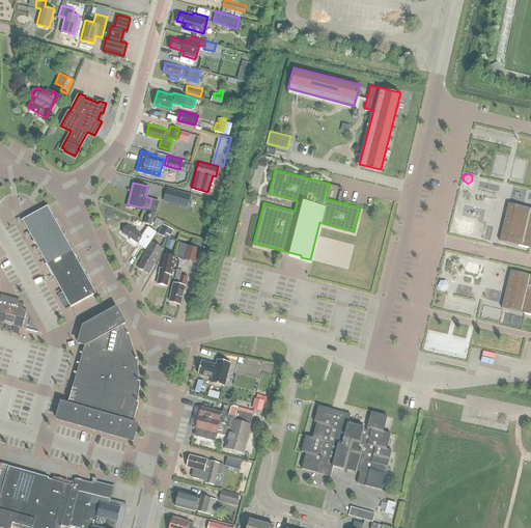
[(167,187),(164,199),(187,205),(190,193),(167,187)]
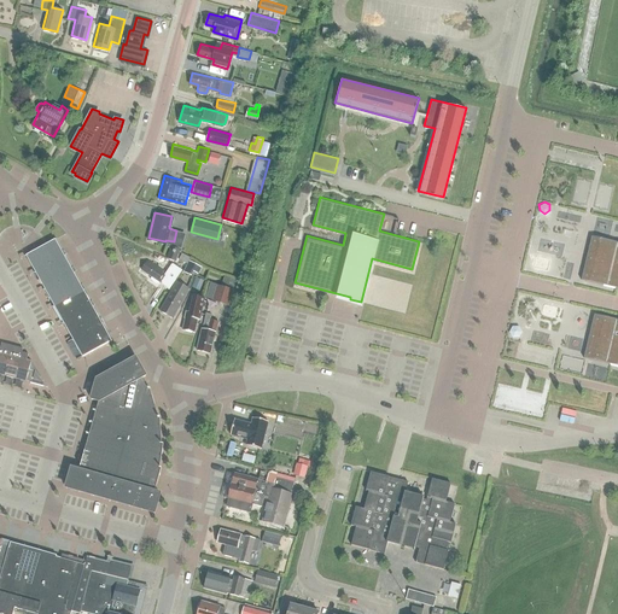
[(581,276),(617,286),(617,285),(617,316),(617,317),(593,311),(593,313),(596,313),(587,355),(583,354),(583,355),(617,362),(617,239),(592,233),(590,234),(594,235),(584,276),(581,275),(581,276)]
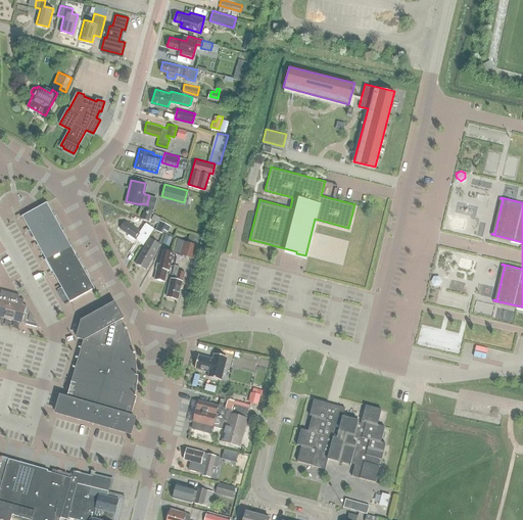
[(20,215),(68,300),(95,286),(47,200),(20,215)]
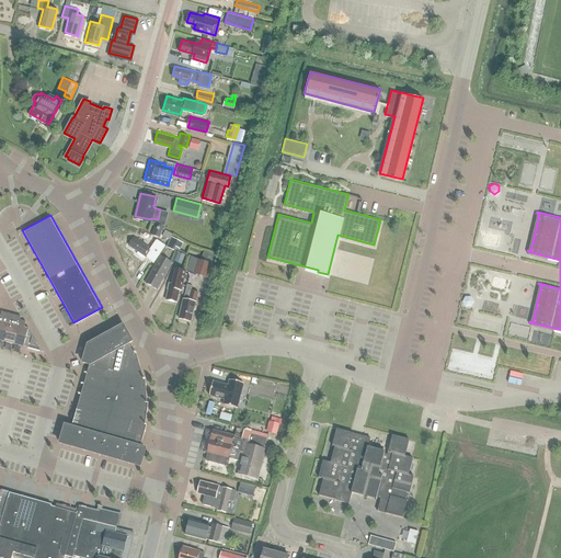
[(150,232),(159,236),(163,225),(155,221),(150,232)]
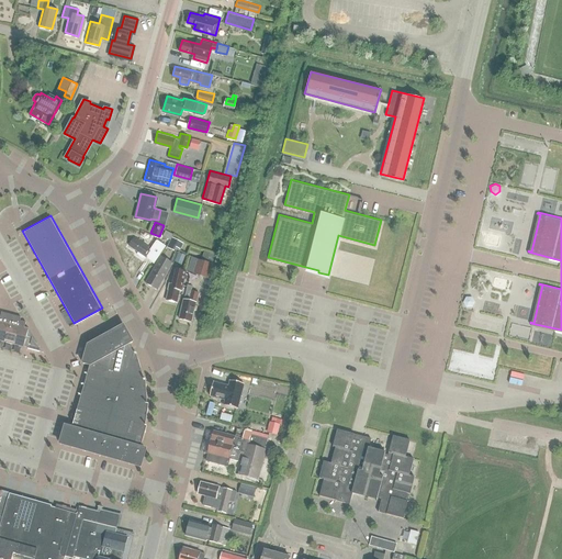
[(172,232),(166,228),(163,234),(169,237),(172,232)]
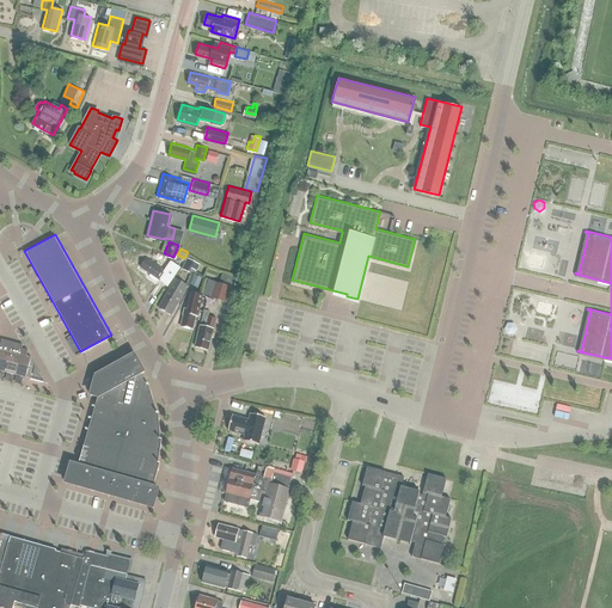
[(166,283),(175,271),(177,269),(170,264),(165,271),(164,270),(165,268),(147,255),(140,264),(150,271),(148,272),(158,278),(160,276),(161,277),(160,278),(166,283)]
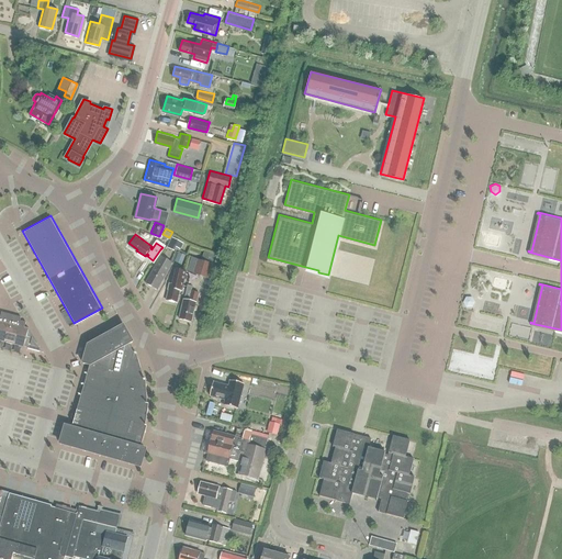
[(171,235),(167,245),(171,247),(173,248),(176,245),(179,238),(177,237),(172,235),(171,235)]
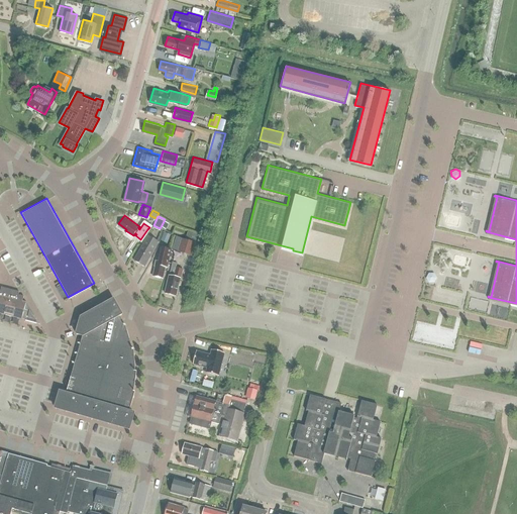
[(142,243),(139,248),(133,259),(144,265),(159,240),(147,234),(142,243)]
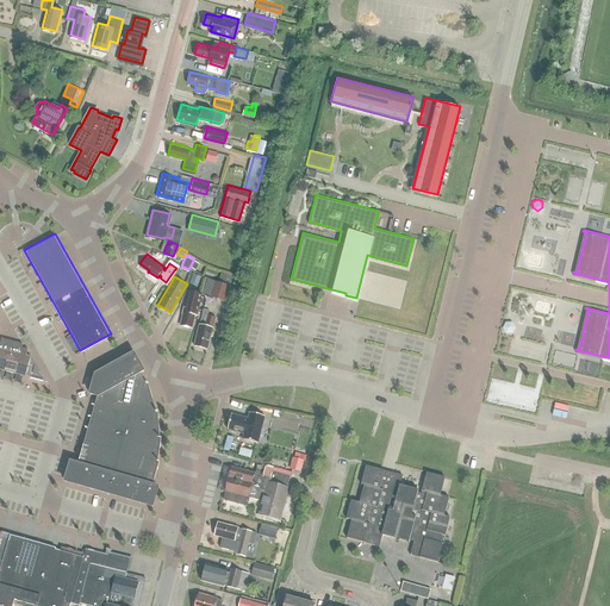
[(209,294),(226,300),(231,285),(215,279),(209,294)]
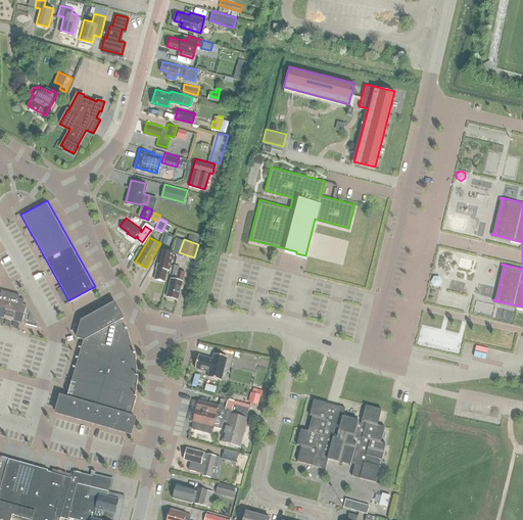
[(157,267),(154,277),(163,279),(165,270),(169,270),(173,251),(163,248),(160,262),(157,262),(156,267),(157,267)]
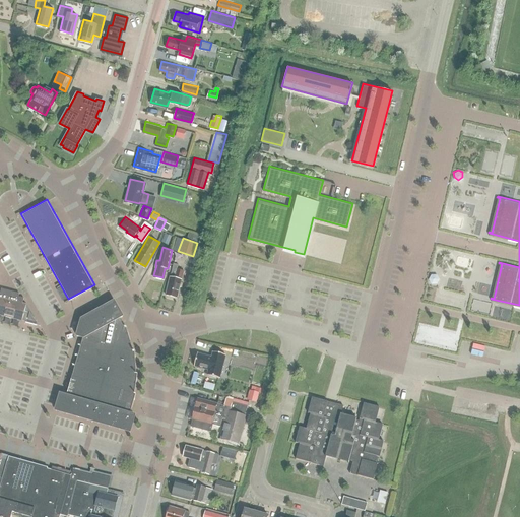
[(166,293),(177,295),(180,284),(182,284),(184,277),(182,277),(184,268),(177,266),(178,262),(174,261),(170,274),(166,293)]
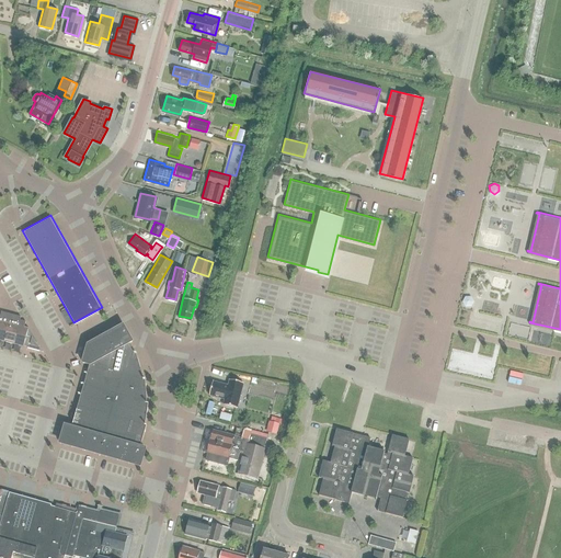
[(473,299),(470,294),(465,294),(462,299),(466,304),(470,304),(473,299)]
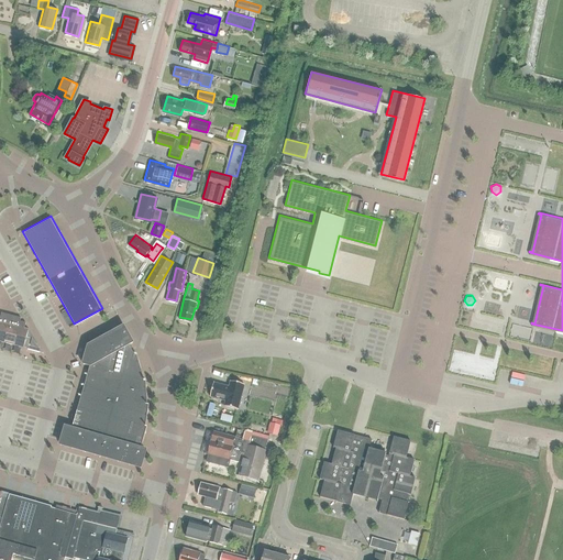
[(0,339),(23,346),(23,344),(26,346),(26,347),(39,350),(41,349),(29,328),(28,328),(28,327),(24,326),(25,320),(20,319),(21,316),(1,310),(0,313),(0,339)]
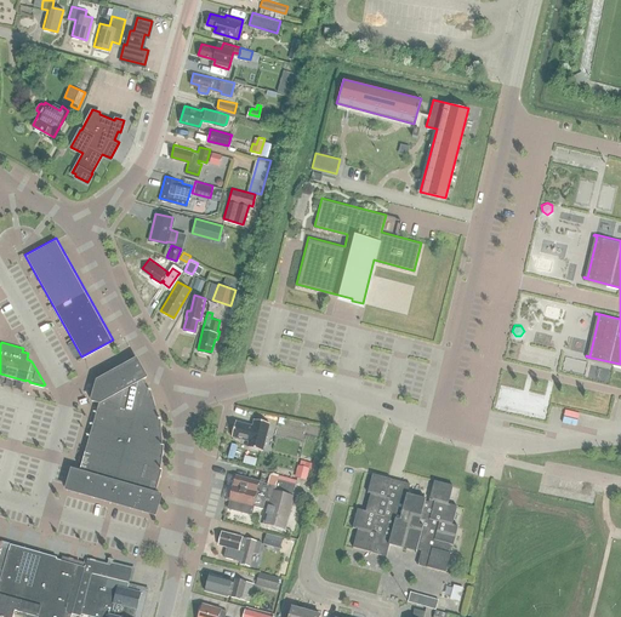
[(154,492),(161,468),(160,467),(164,444),(163,443),(160,417),(159,417),(151,388),(148,389),(142,377),(146,376),(136,358),(97,380),(91,399),(98,401),(84,452),(80,453),(78,456),(78,460),(78,462),(80,464),(79,470),(70,484),(151,507),(153,498),(155,500),(158,498),(159,497),(159,495),(158,493),(154,492)]
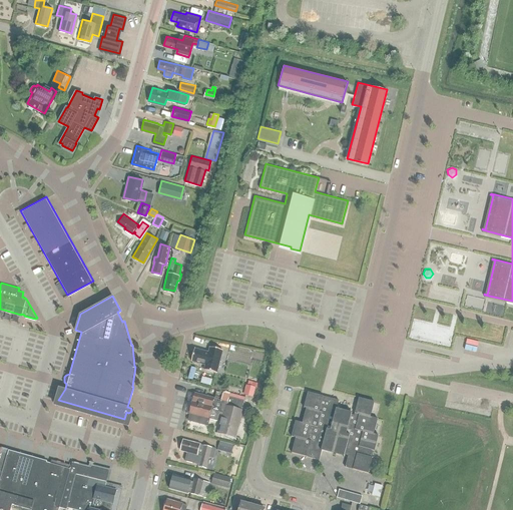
[(194,347),(191,359),(206,363),(204,368),(216,371),(222,349),(208,345),(207,351),(194,347)]
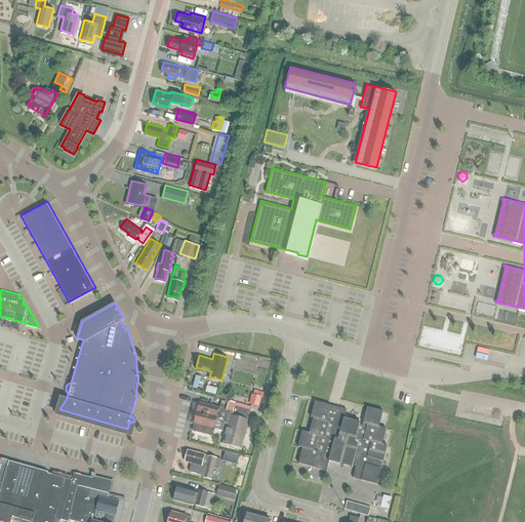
[(260,394),(258,393),(253,392),(250,402),(258,404),(260,394)]
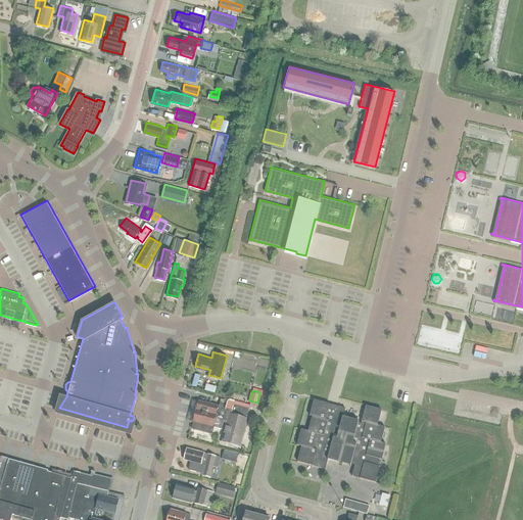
[(231,407),(197,397),(191,419),(192,420),(191,426),(210,431),(211,425),(226,428),(223,439),(238,443),(248,406),(233,402),(231,407)]
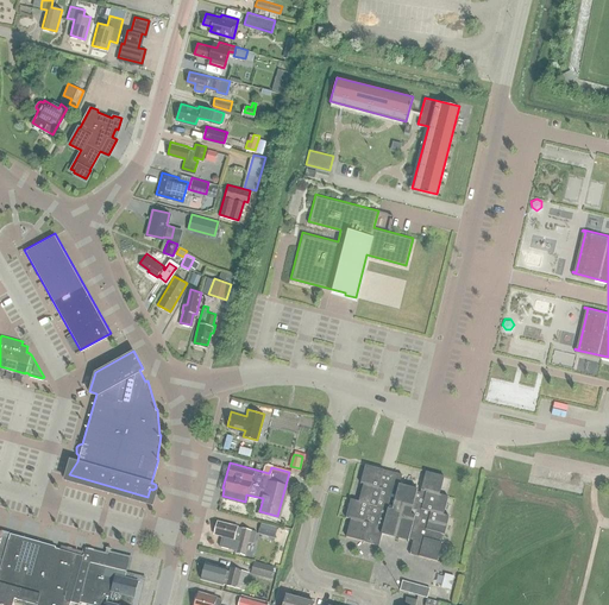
[(350,497),(345,515),(351,516),(346,534),(378,543),(381,531),(408,539),(408,537),(413,539),(409,552),(437,559),(441,540),(439,540),(441,531),(444,531),(449,514),(443,512),(447,495),(446,495),(439,492),(444,474),(426,470),(420,490),(416,489),(418,487),(399,483),(402,472),(393,470),(365,462),(359,480),(363,481),(358,499),(350,497)]
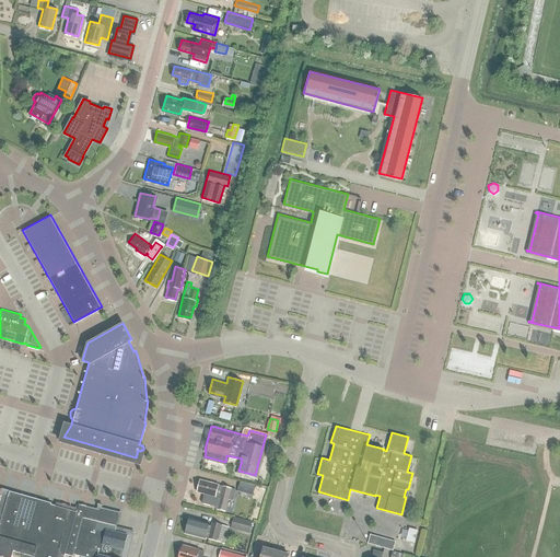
[(233,498),(235,487),(222,484),(218,483),(199,477),(197,489),(203,491),(201,501),(212,503),(212,502),(217,503),(217,507),(224,509),(228,497),(233,498)]
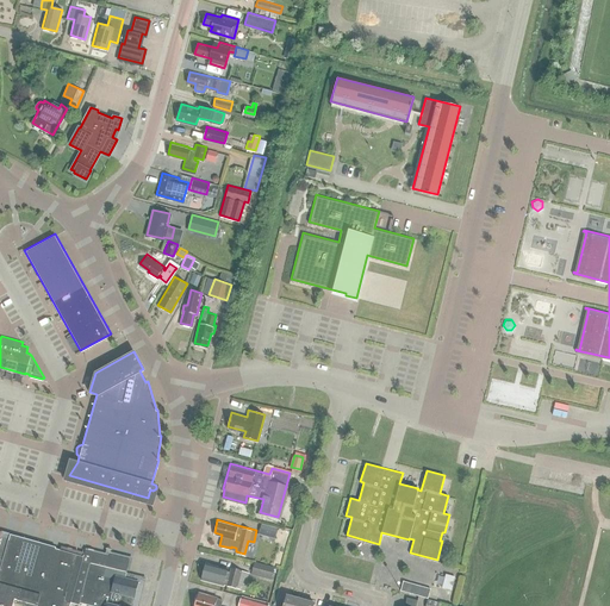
[(259,531),(273,535),(275,526),(261,522),(259,531)]
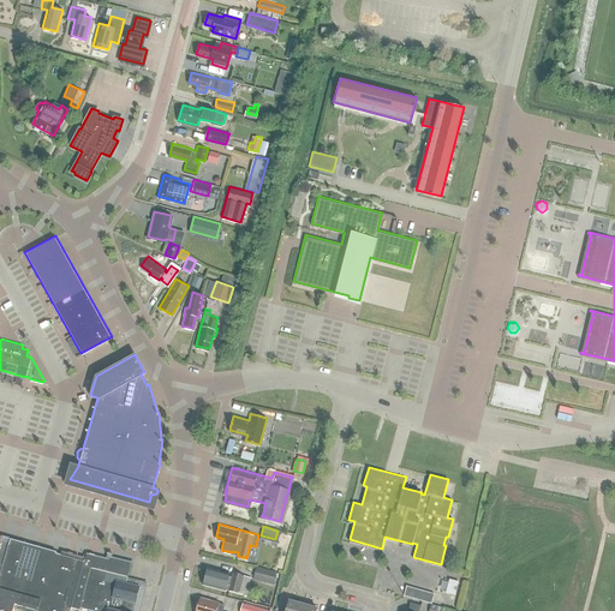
[(10,537),(0,570),(0,598),(0,599),(0,598),(0,609),(0,610),(12,610),(13,606),(15,603),(27,606),(25,610),(24,610),(69,610),(71,605),(84,559),(84,557),(78,556),(78,557),(71,556),(71,553),(67,552),(66,555),(59,552),(55,551),(57,550),(10,537)]
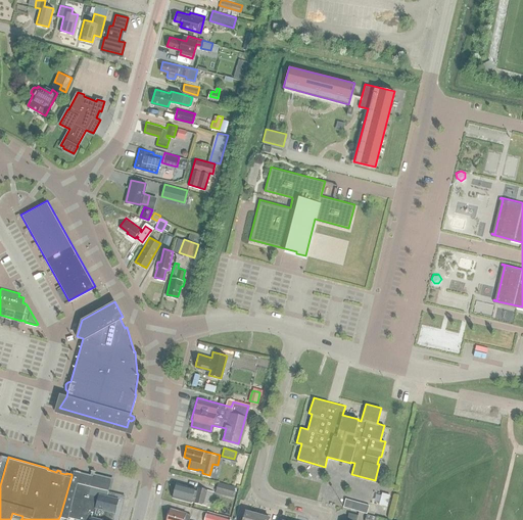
[(72,476),(60,515),(67,517),(68,515),(83,519),(88,519),(103,519),(104,516),(112,518),(117,498),(106,494),(107,489),(108,487),(108,486),(110,478),(93,474),(93,476),(73,471),(73,472),(72,474),(72,476)]
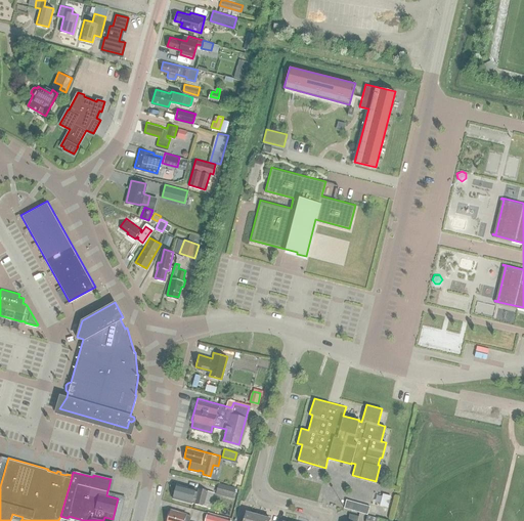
[(216,488),(234,493),(236,487),(218,481),(216,488)]
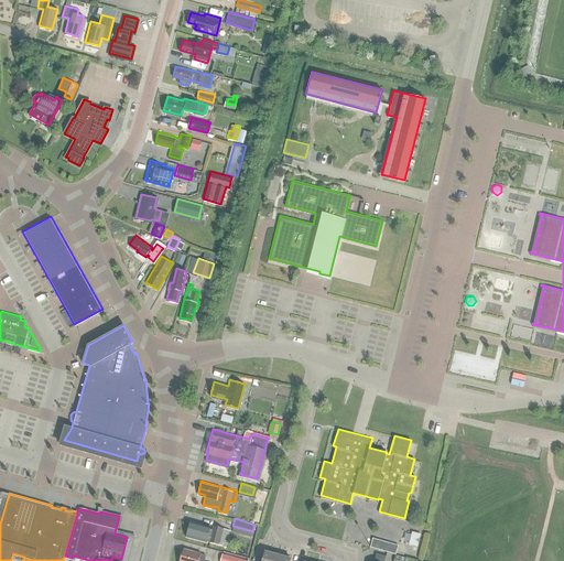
[(229,528),(219,526),(213,524),(212,528),(209,527),(210,525),(202,522),(202,524),(190,520),(186,535),(206,540),(206,539),(209,540),(208,540),(218,542),(225,545),(229,528)]
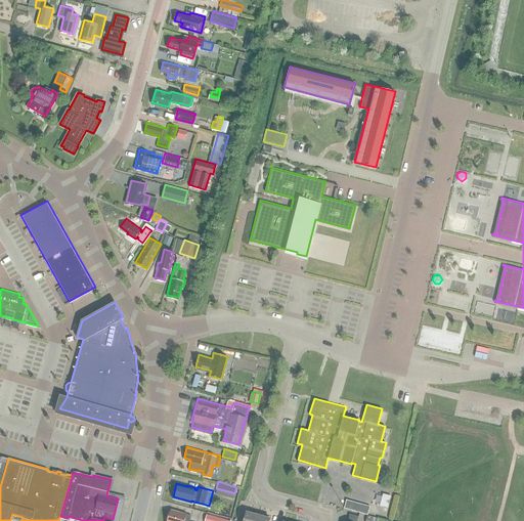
[(346,497),(344,506),(351,508),(354,500),(346,497)]
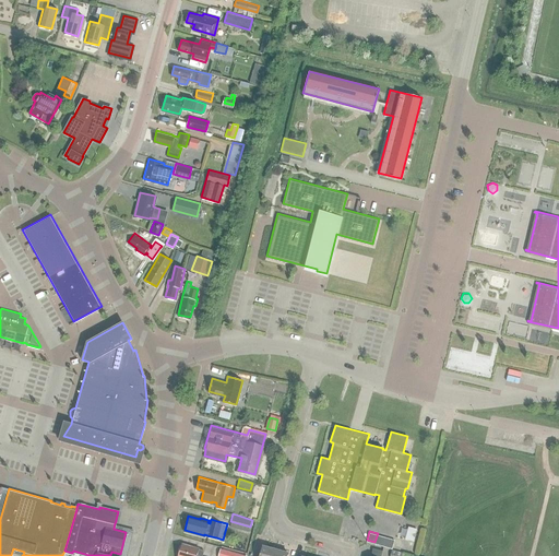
[(385,535),(378,533),(375,542),(383,545),(385,535)]
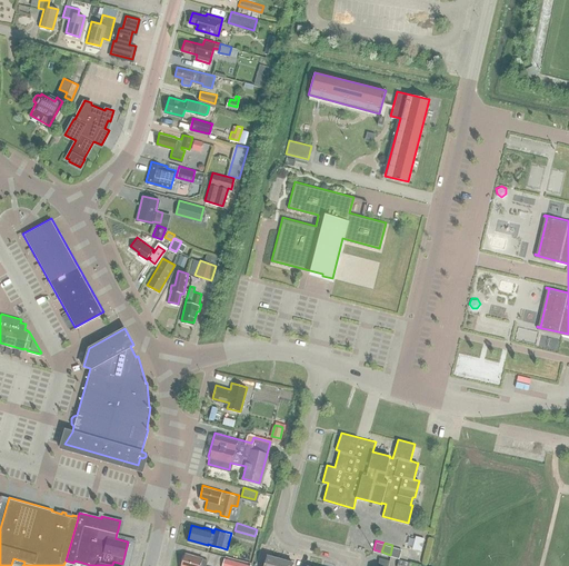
[(392,545),(390,555),(399,557),(401,548),(400,548),(392,545)]
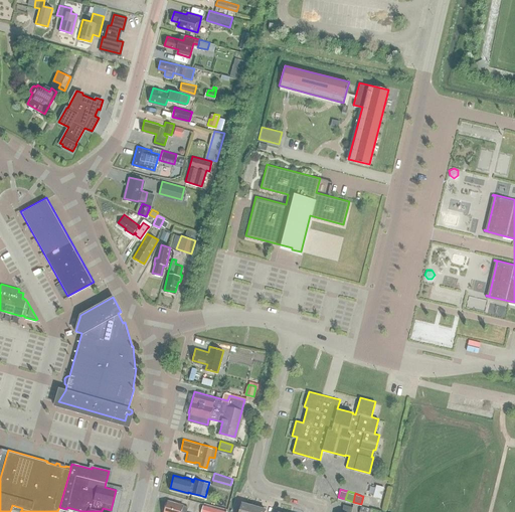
[(189,511),(186,511),(187,505),(182,504),(167,499),(163,511),(189,511)]
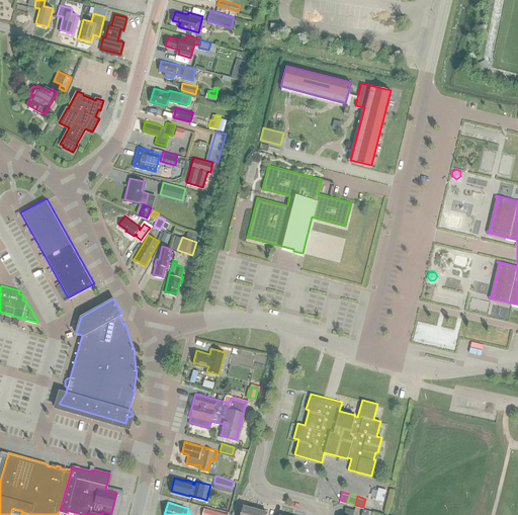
[(252,514),(255,508),(243,505),(240,514),(252,514)]
